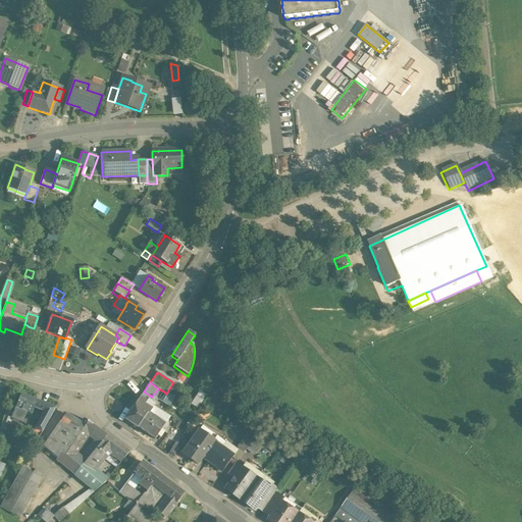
[(158,388),(152,397),(158,400),(164,392),(158,388)]
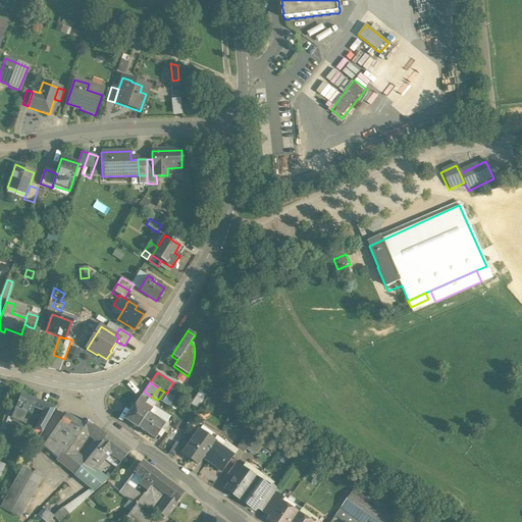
[(144,392),(140,398),(146,403),(150,396),(144,392)]
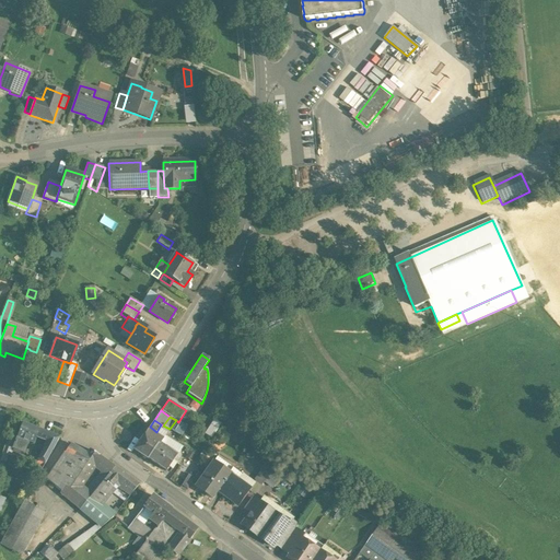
[(178,422),(176,420),(170,429),(187,440),(193,432),(178,422)]
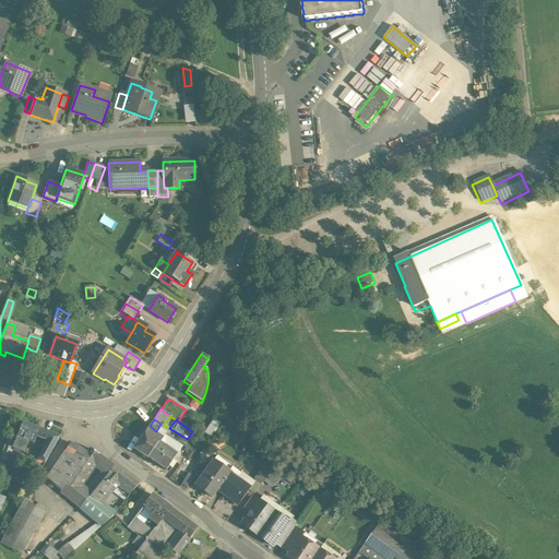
[(38,429),(22,423),(16,436),(28,440),(33,442),(36,436),(38,429)]
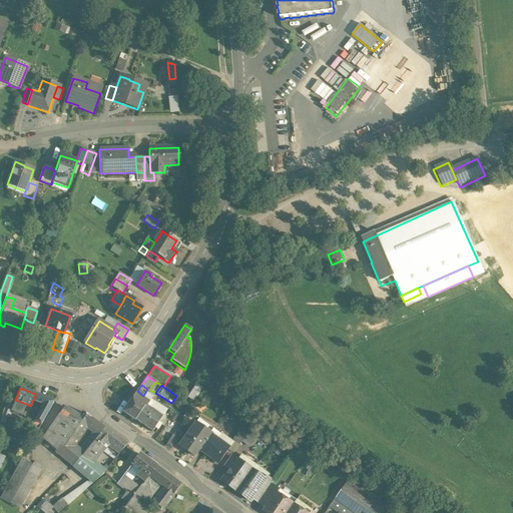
[(137,391),(123,413),(135,421),(144,407),(138,403),(143,396),(137,391)]
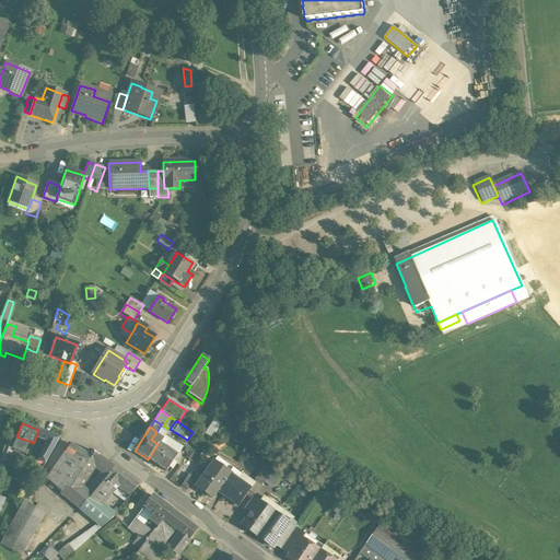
[(59,438),(38,430),(36,436),(46,440),(42,451),(50,454),(59,438)]
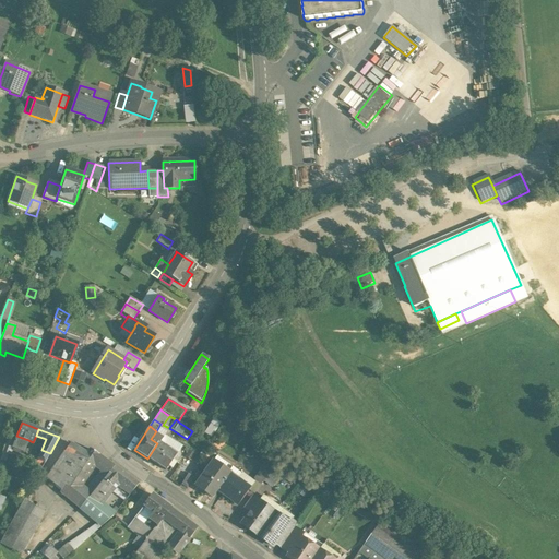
[(28,440),(16,436),(15,440),(12,447),(24,451),(28,440)]
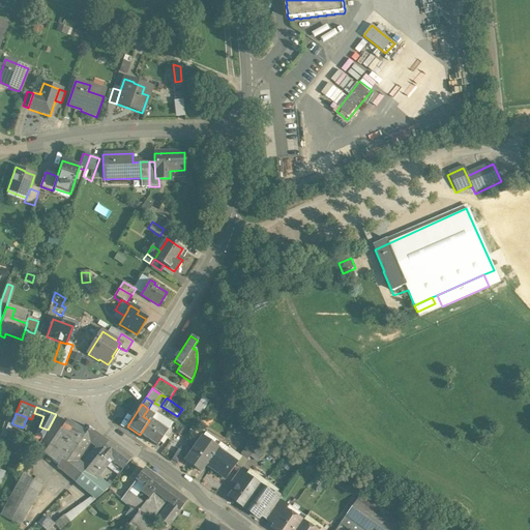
[(156,413),(150,421),(156,425),(158,423),(168,430),(173,422),(156,413)]
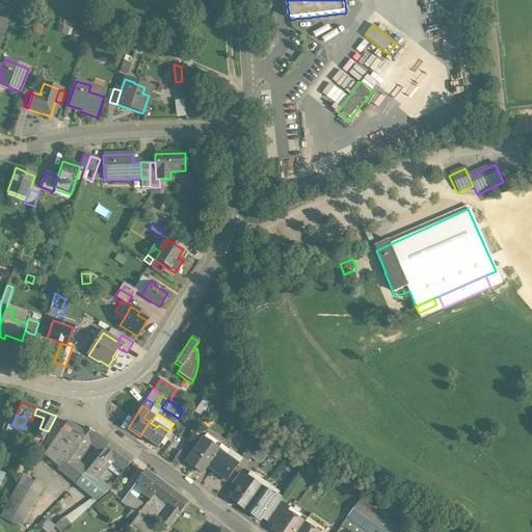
[(9,432),(11,425),(15,419),(8,416),(3,430),(9,432)]
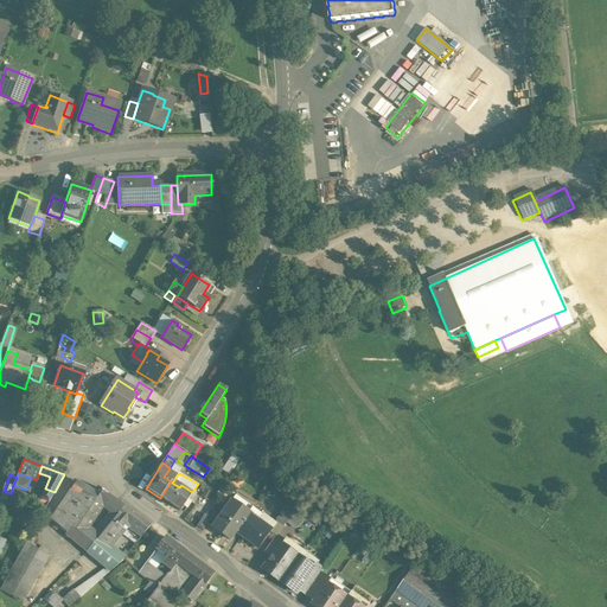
[(74,480),(52,511),(61,517),(65,511),(76,493),(85,500),(91,492),(74,480)]
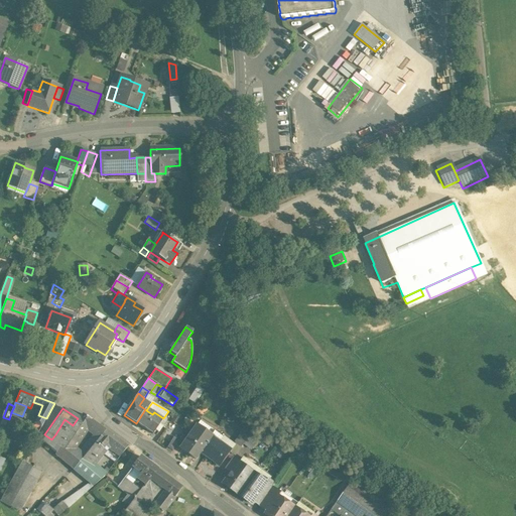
[(145,409),(136,423),(152,434),(155,430),(159,424),(163,418),(154,412),(152,414),(146,410),(145,409)]
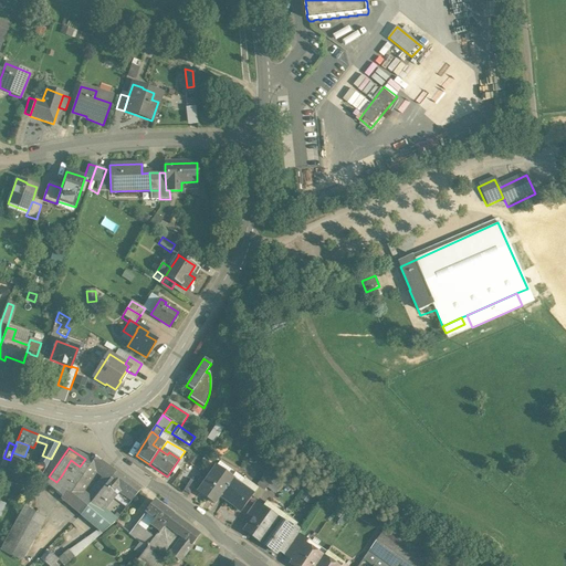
[(91,454),(70,484),(79,492),(94,469),(95,470),(101,462),(91,454)]
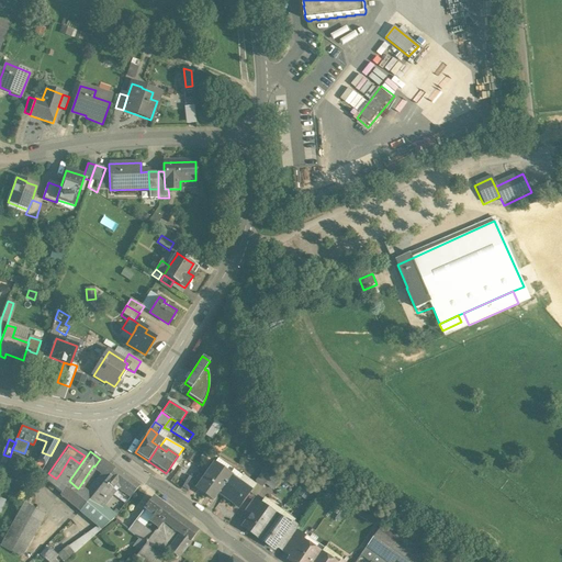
[(70,457),(60,473),(68,479),(79,463),(70,457)]
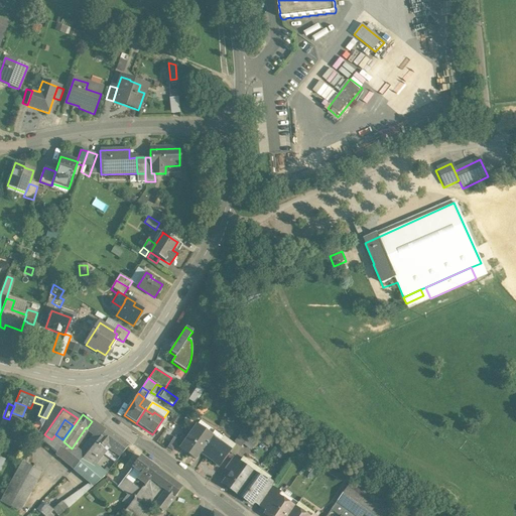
[(97,425),(92,421),(87,428),(92,432),(97,425)]
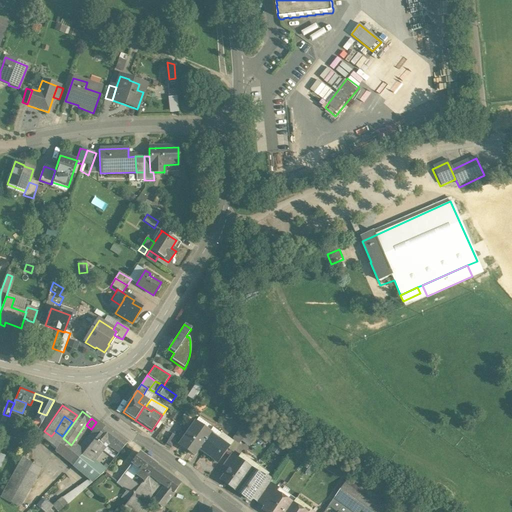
[(96,422),(91,429),(94,431),(98,434),(98,435),(104,428),(96,422)]
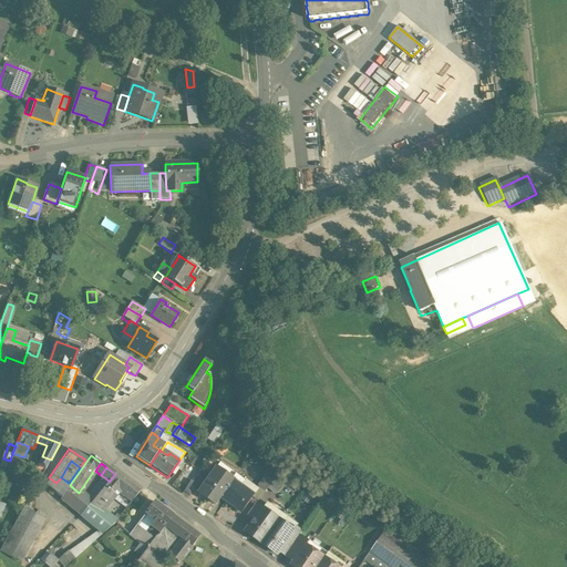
[(205,482),(205,483),(205,484),(198,494),(214,505),(219,497),(218,497),(232,480),(215,468),(205,482)]
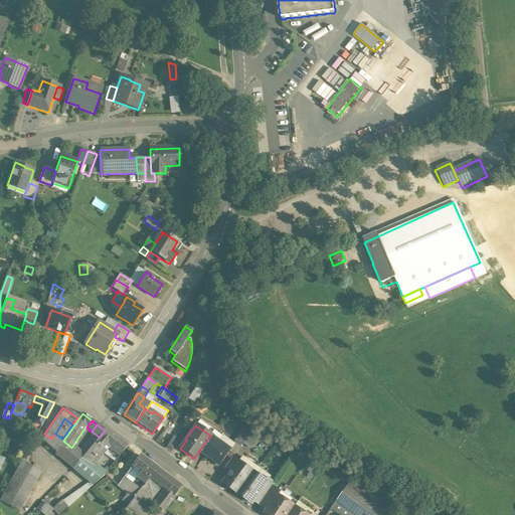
[(243,436),(246,439),(253,430),(250,426),(243,436)]
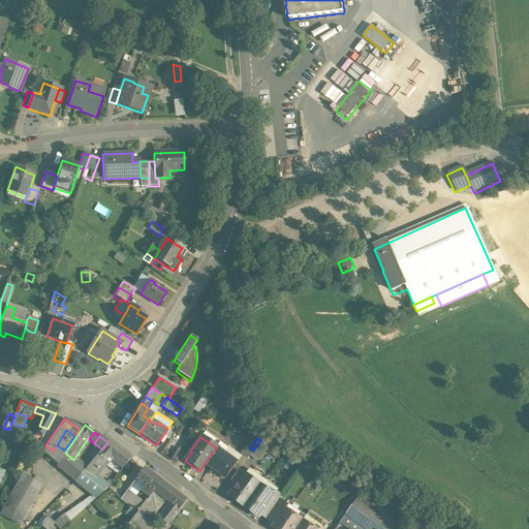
[(253,450),(250,455),(257,461),(268,446),(260,441),(253,450)]
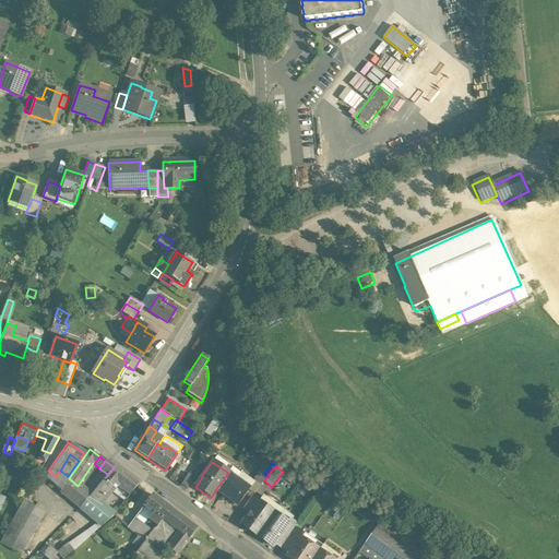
[(114,467),(107,475),(107,474),(103,479),(111,487),(116,482),(126,488),(132,480),(114,467)]
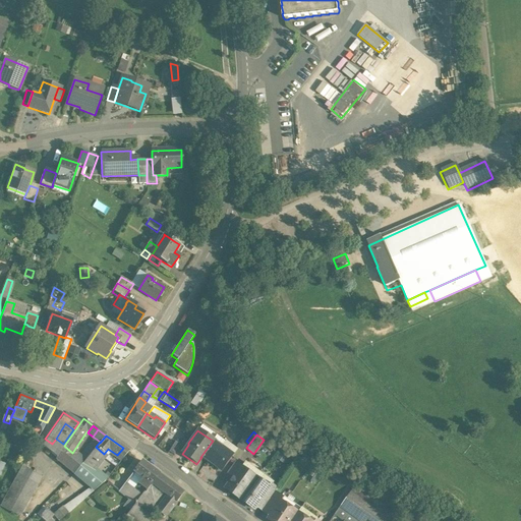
[(52,444),(45,439),(40,447),(55,456),(60,449),(52,444)]
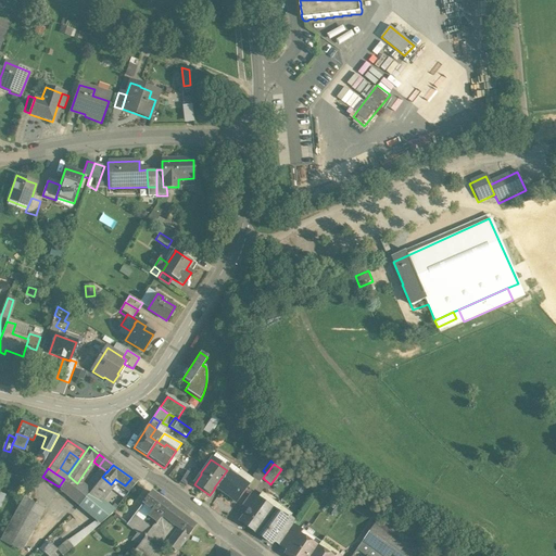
[(67,474),(60,468),(55,474),(64,479),(67,474)]
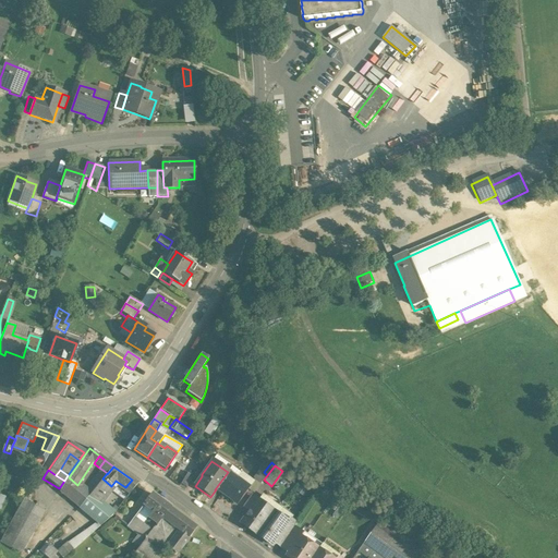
[(86,492),(76,504),(80,507),(89,495),(102,478),(107,473),(102,470),(86,492)]
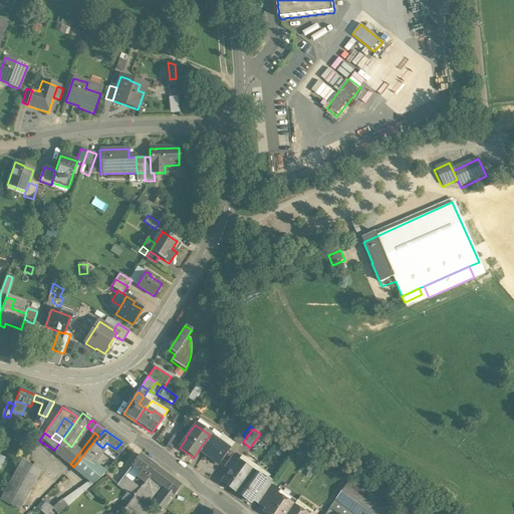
[(210,435),(198,451),(199,451),(217,464),(230,447),(211,433),(210,435)]
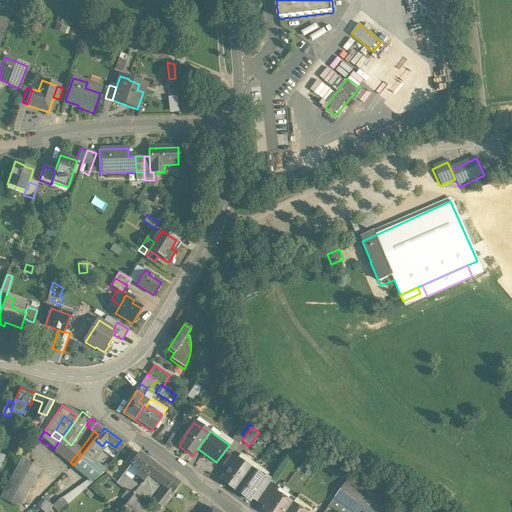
[(180,432),(174,442),(179,446),(185,437),(185,436),(185,435),(180,432)]
